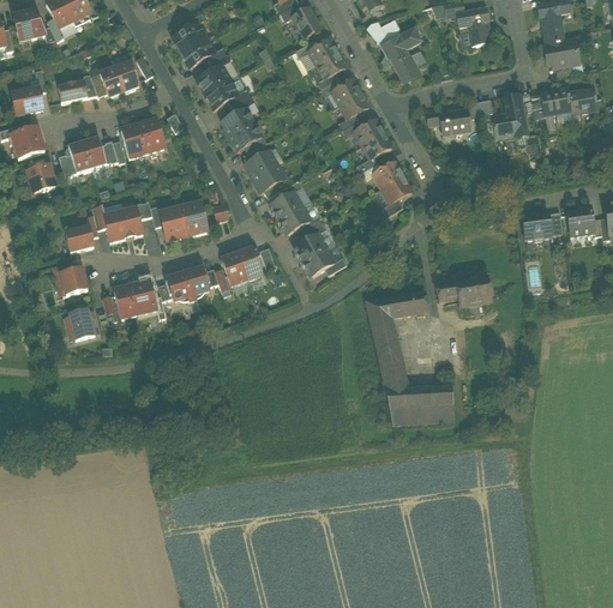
[(60,29),(73,23),(62,0),(53,0),(47,2),(54,18),(60,29)]
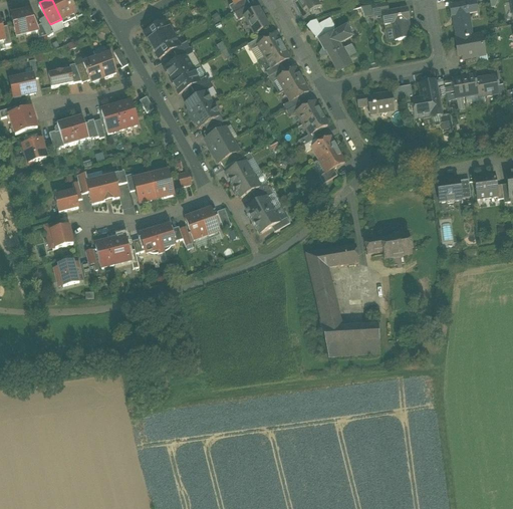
[(52,0),(61,19),(67,16),(74,12),(68,0),(52,0)]
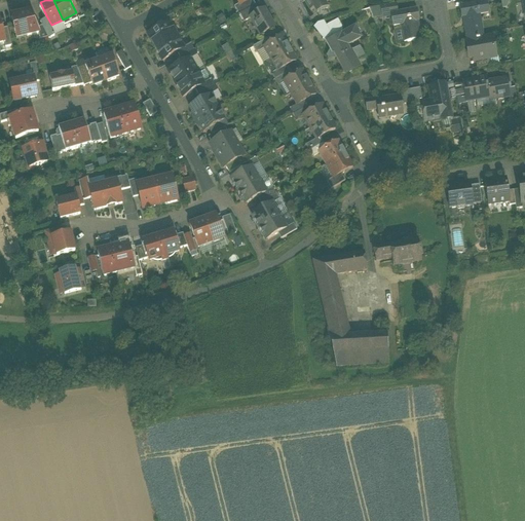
[(239,11),(240,11),(256,2),(255,0),(242,0),(240,1),(239,1),(235,3),(239,11)]
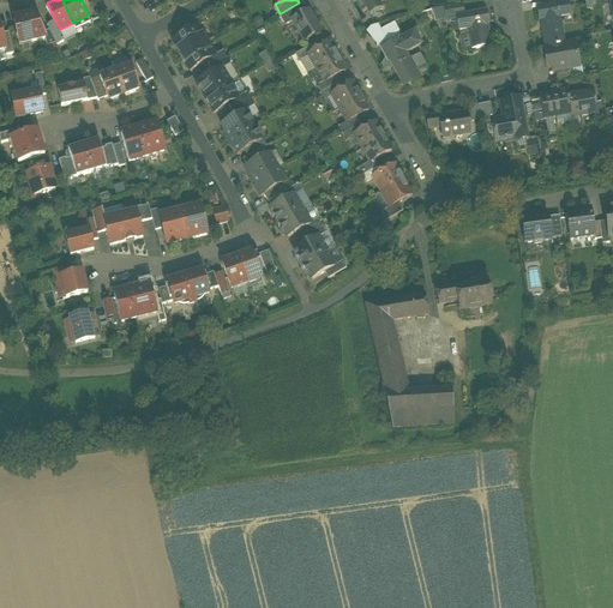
[(383,2),(382,0),(377,0),(367,6),(371,11),(372,10),(377,7),(384,4),(383,2)]
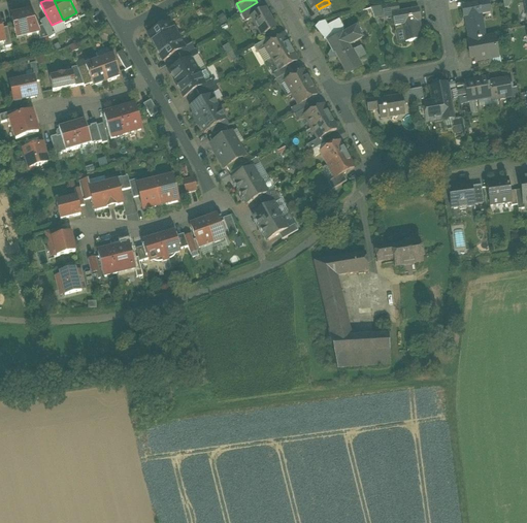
[(384,2),(386,13),(393,12),(393,11),(399,10),(397,0),(384,2)]
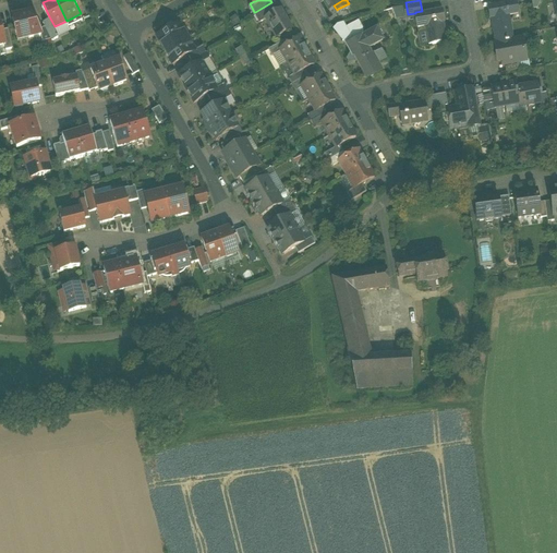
[(498,39),(497,40),(512,37),(510,37),(507,21),(510,20),(509,11),(519,10),(518,0),(510,0),(488,3),(491,14),(493,14),(494,22),(495,22),(498,39)]
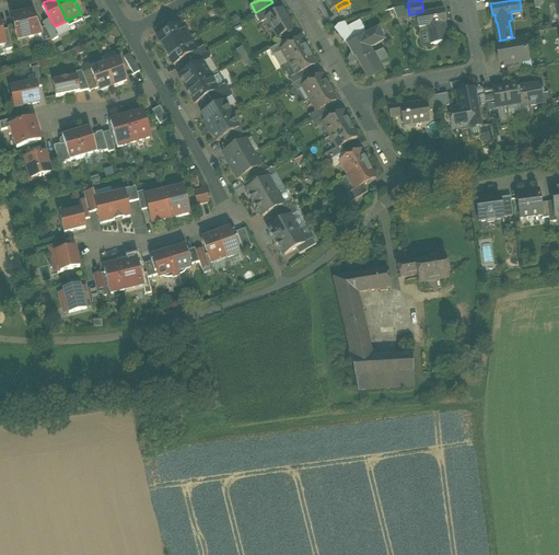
[(272,2),(256,12),(260,20),(267,16),(267,15),(277,10),(272,2)]
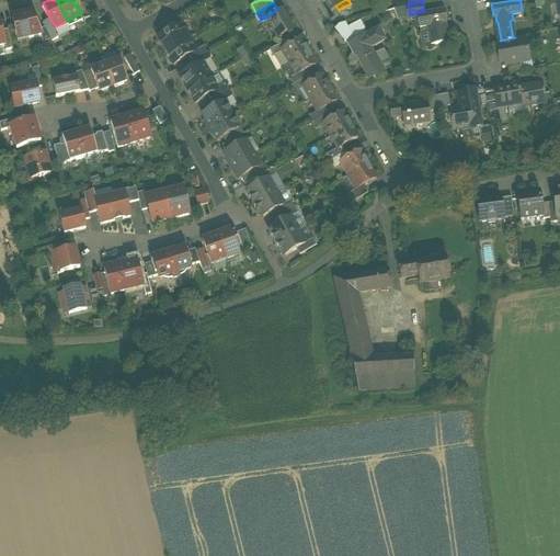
[(267,16),(278,35),(294,26),(283,7),(277,10),(267,15),(267,16)]
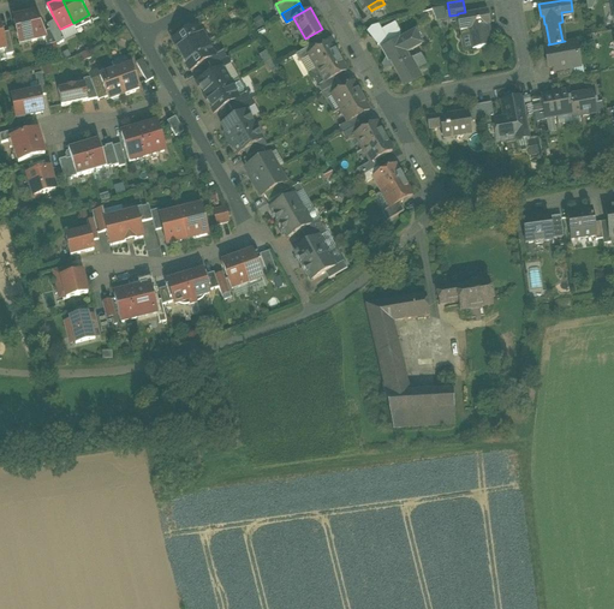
[(373,10),(379,19),(382,17),(377,7),(373,10)]
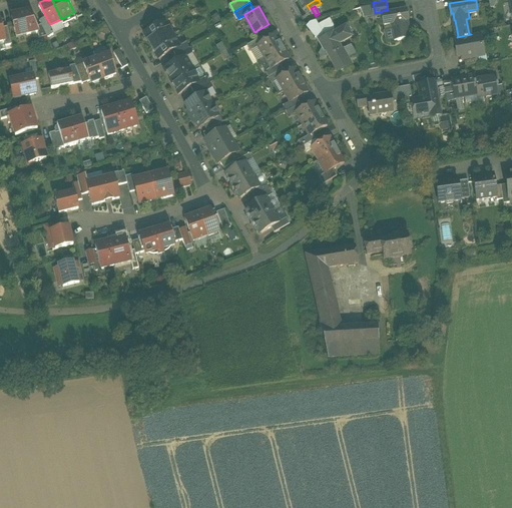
[(392,20),(395,38),(411,35),(407,18),(409,17),(407,7),(388,10),(382,11),(382,12),(384,22),(392,20)]
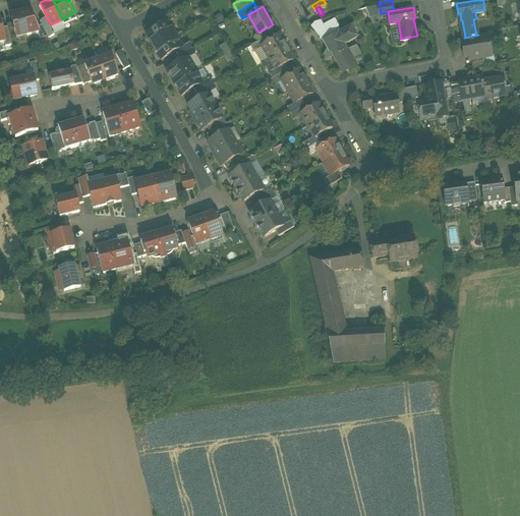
[(12,13),(17,35),(39,30),(37,25),(29,8),(12,13)]
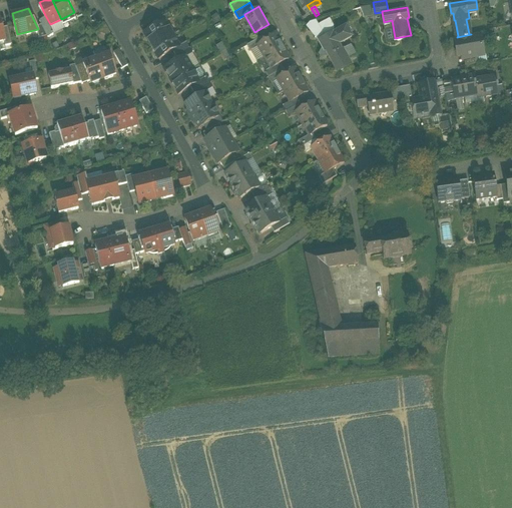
[(156,18),(159,23),(165,19),(172,15),(169,10),(156,18)]
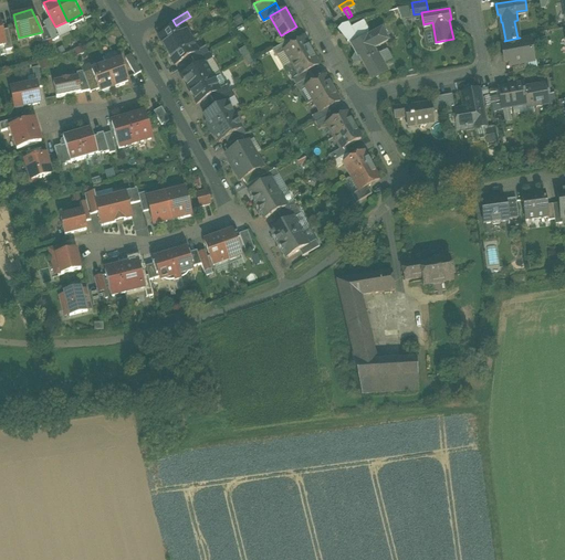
[(44,20),(46,24),(52,38),(53,38),(60,34),(55,27),(50,17),(44,20)]
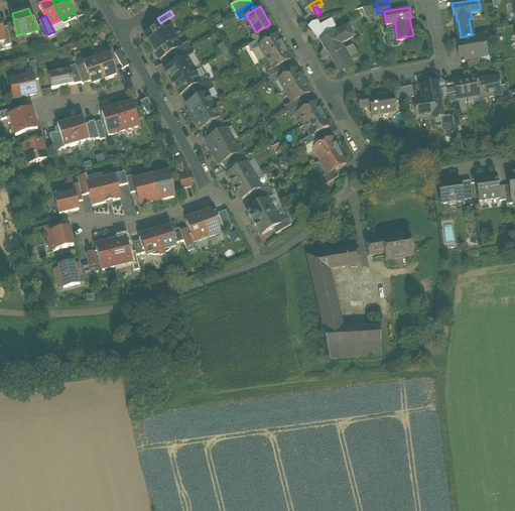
[(320,22),(324,29),(336,22),(333,16),(320,22)]
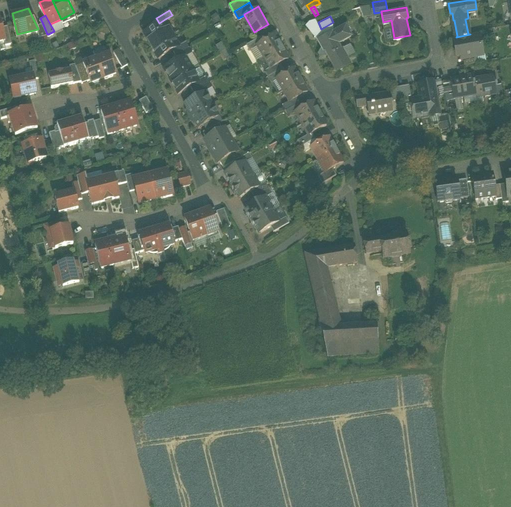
[(144,31),(152,44),(172,32),(165,19),(159,23),(144,31)]
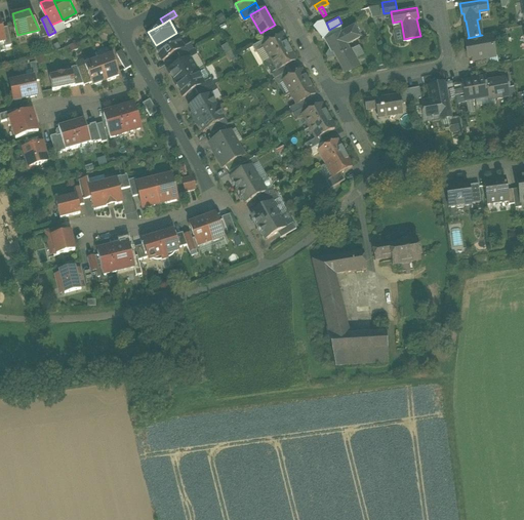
[(40,37),(48,35),(43,23),(37,26),(39,30),(40,37)]
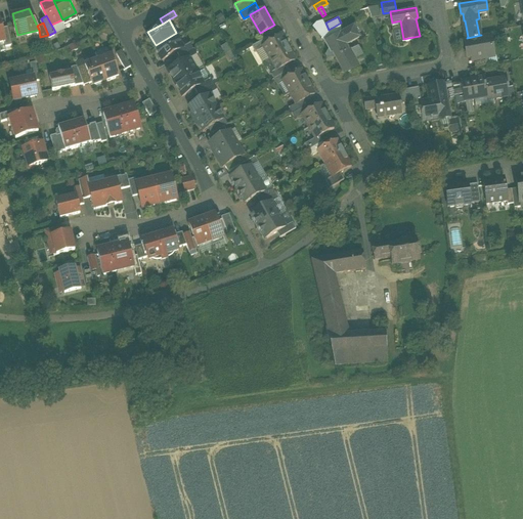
[(343,30),(341,23),(329,30),(333,36),(340,31),(343,30)]
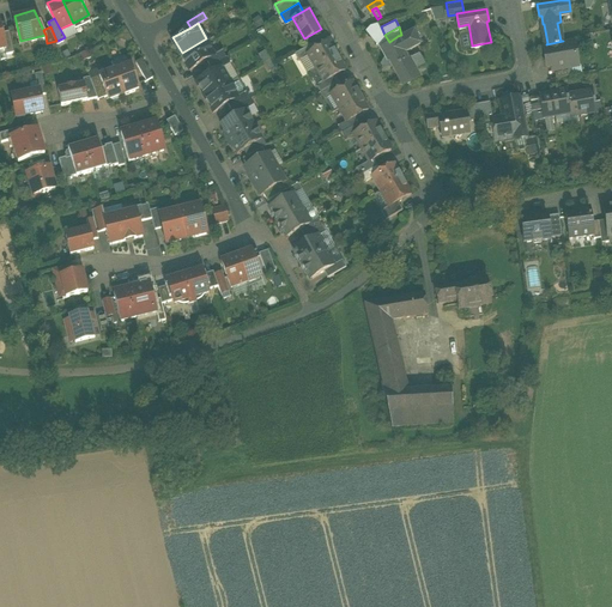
[(6,47),(7,52),(14,49),(10,28),(2,30),(6,46),(6,47)]
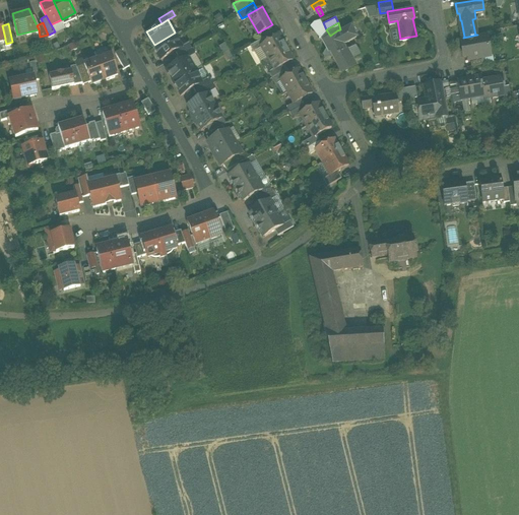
[(340,29),(337,30),(343,42),(358,35),(351,23),(340,29)]
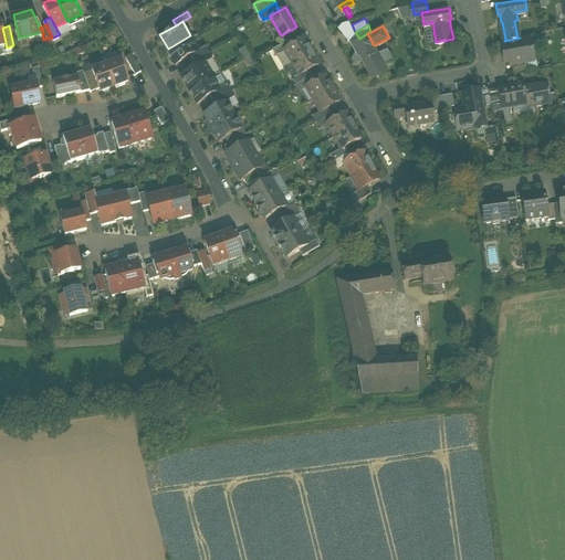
[(378,53),(374,45),(367,33),(359,39),(352,42),(357,52),(358,51),(373,77),(389,70),(384,60),(380,62),(376,53),(378,53)]
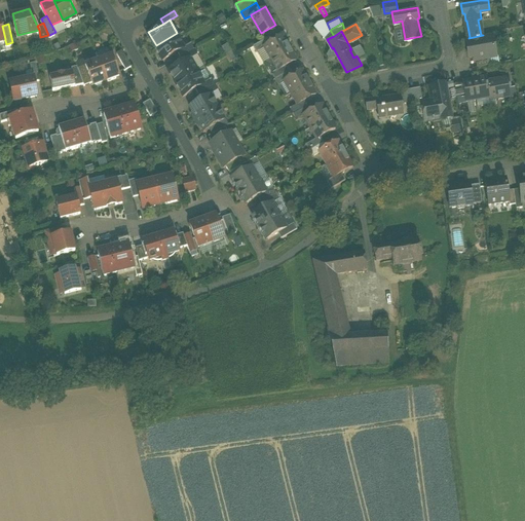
[(184,45),(177,33),(156,45),(163,58),(178,49),(184,45)]
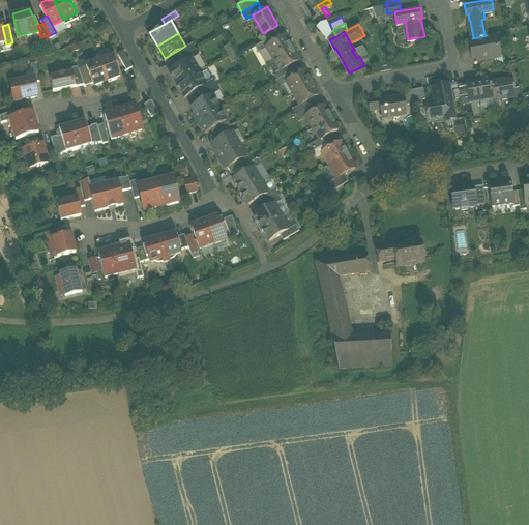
[(496,33),(487,35),(472,38),(470,38),(473,55),(479,54),(479,57),(494,55),(500,54),(496,33)]
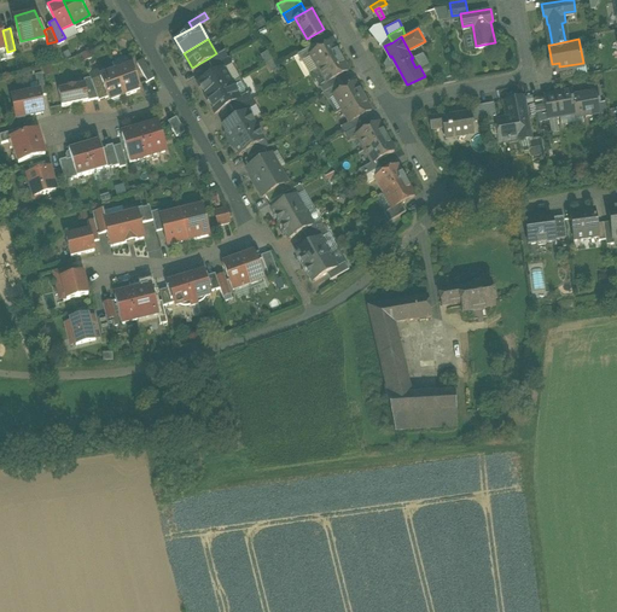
[(312,53),(319,66),(341,53),(333,40),(321,47),(310,53),(312,53)]
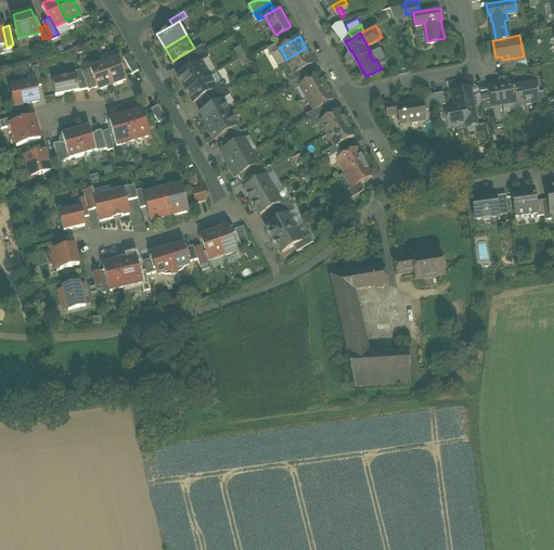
[(268,46),(271,52),(280,48),(279,48),(288,42),(285,37),(268,46)]
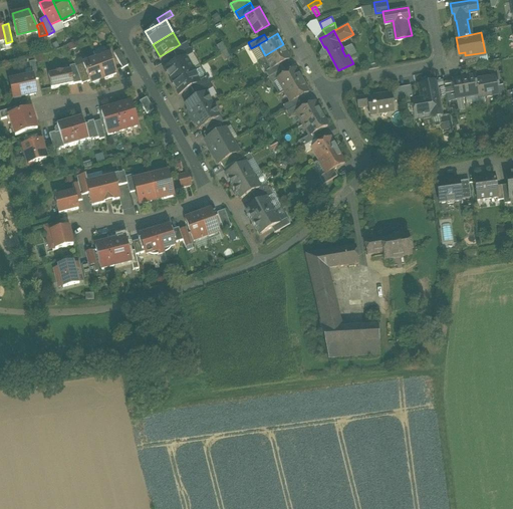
[(225,39),(219,42),(225,56),(231,53),(225,39)]
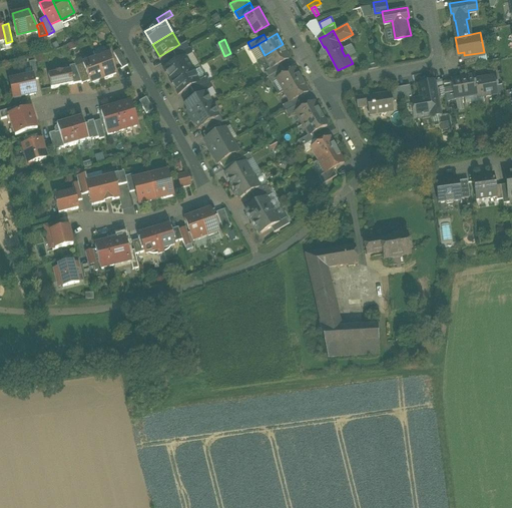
[(173,48),(176,53),(189,45),(186,40),(179,44),(173,48)]
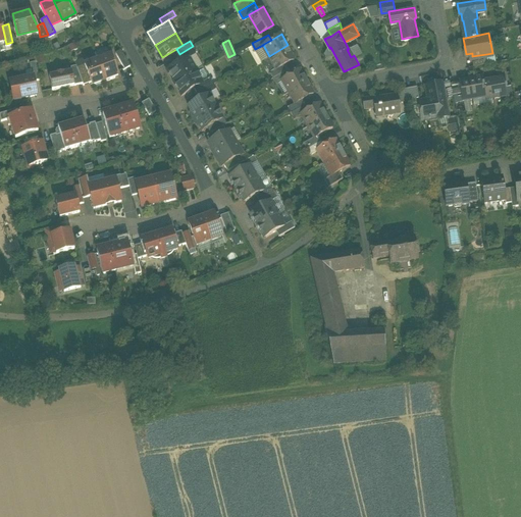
[(295,57),(288,45),(269,56),(275,67),(276,67),(285,62),(295,57)]
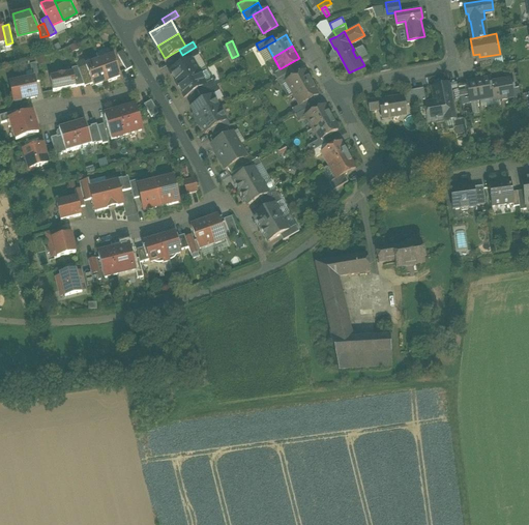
[(200,53),(196,47),(182,55),(180,56),(183,62),(192,57),(193,57),(200,53)]
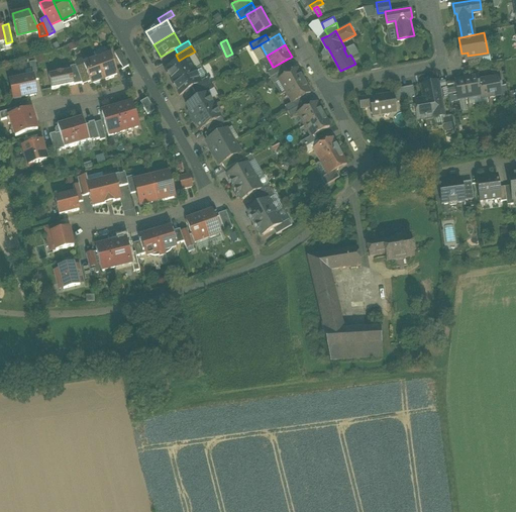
[(115,50),(124,66),(129,63),(120,47),(115,50)]
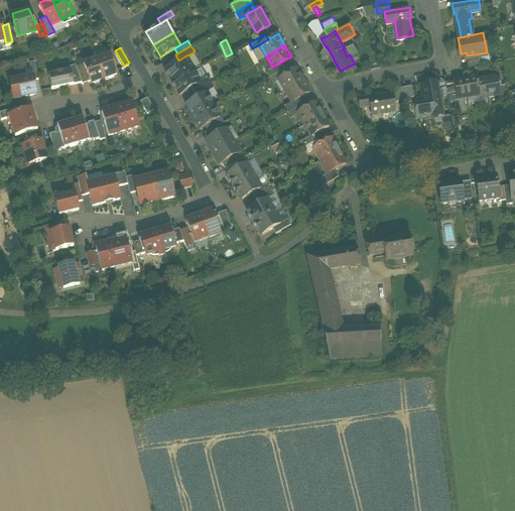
[(110,52),(98,56),(105,77),(117,73),(110,52)]
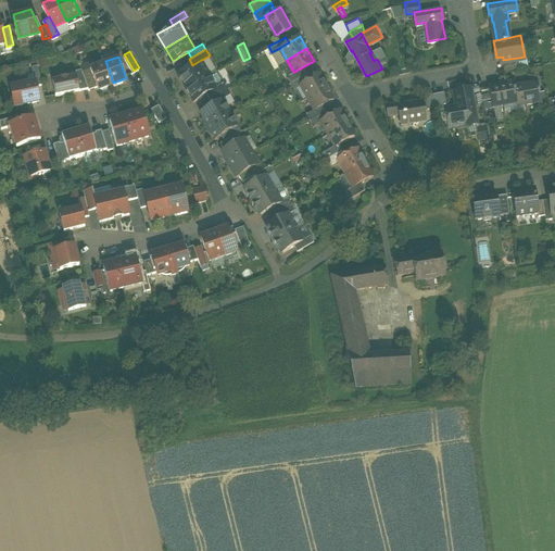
[(503,60),(504,67),(519,64),(518,58),(503,60)]
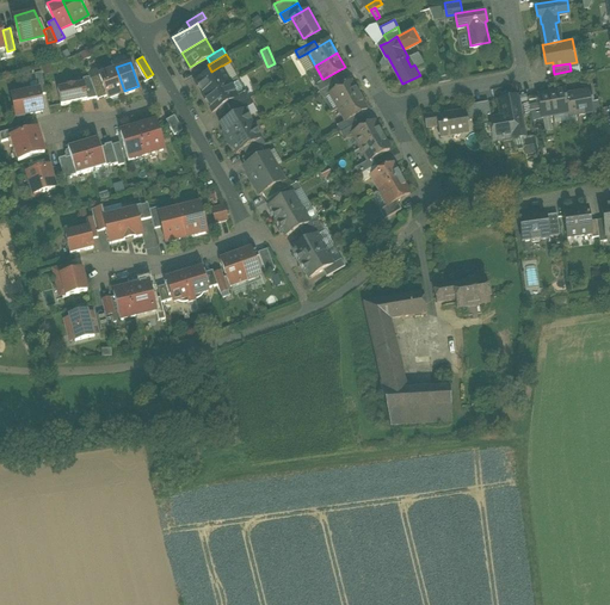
[(197,80),(205,94),(229,80),(222,66),(221,66),(211,72),(197,80)]
